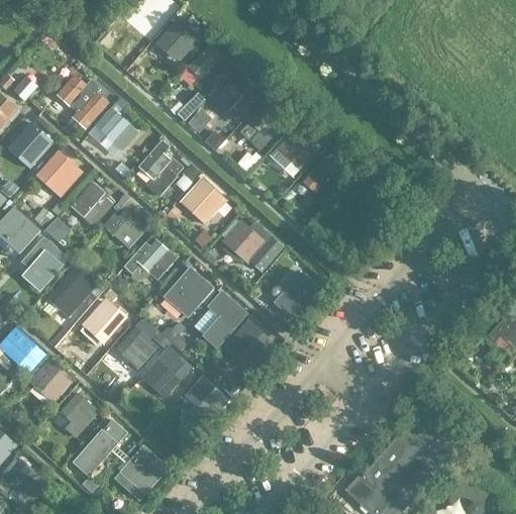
[(158,6),(150,0),(138,0),(123,17),(145,37),(160,22),(150,14),(158,6)]
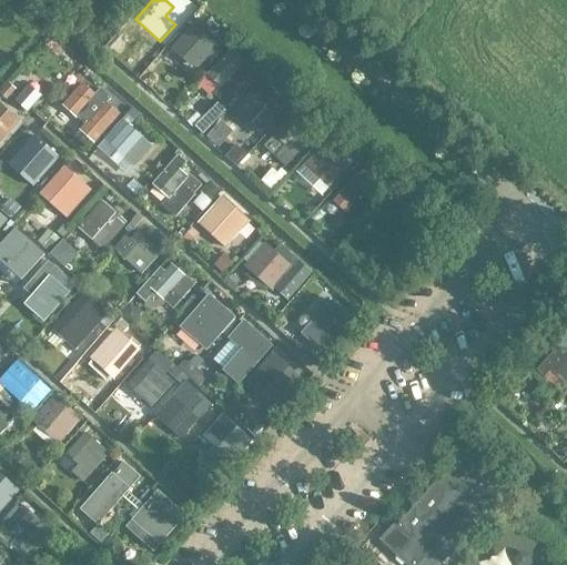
[(189,13),(200,1),(199,0),(174,0),(189,13)]
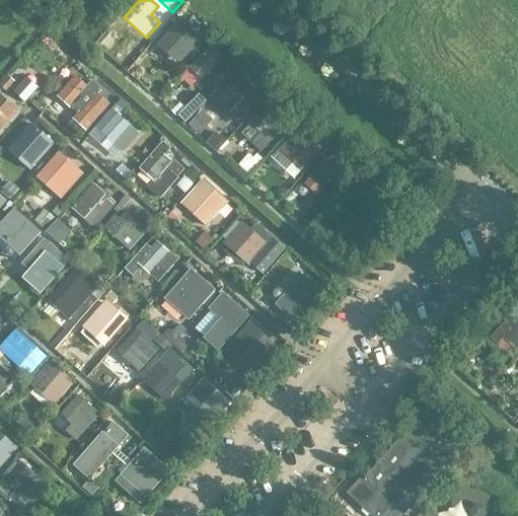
[(188,32),(176,22),(159,40),(170,51),(166,56),(175,64),(191,48),(182,40),(188,32)]
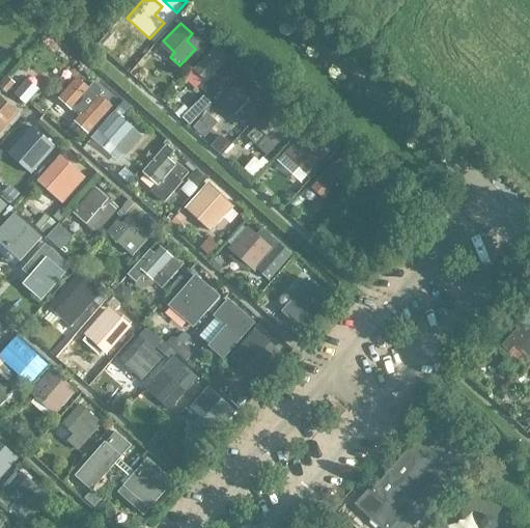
[(238,63),(216,44),(194,68),(205,79),(200,85),(211,93),(238,63)]
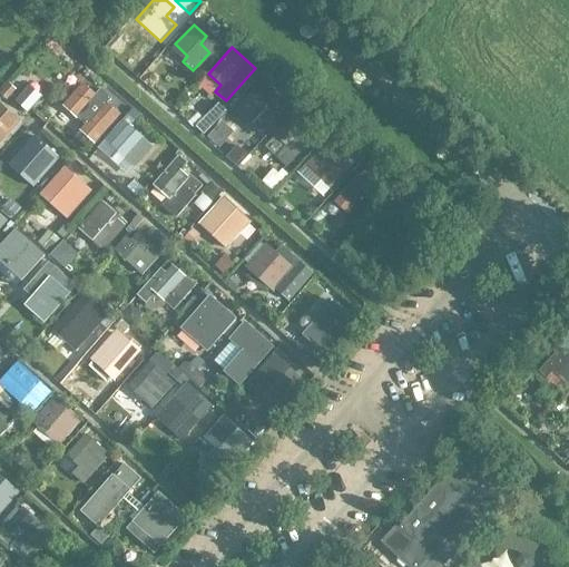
[(30,79),(16,95),(28,107),(42,91),(30,79)]
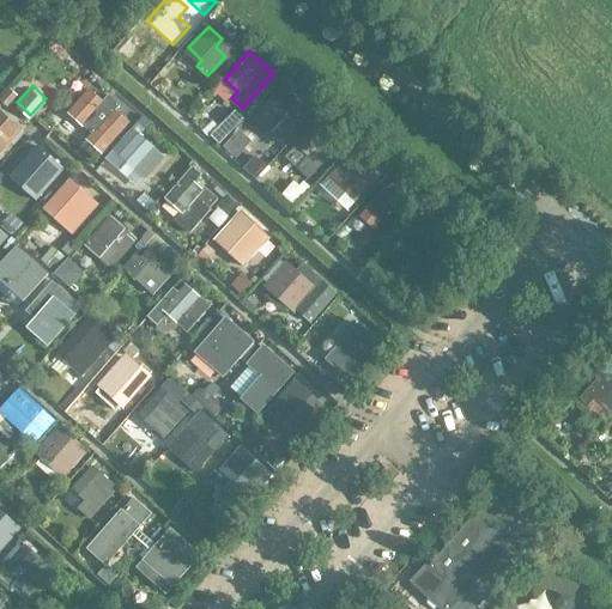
[(102,99),(89,87),(68,110),(94,132),(85,140),(100,153),(128,121),(114,108),(119,103),(108,93),(102,99)]
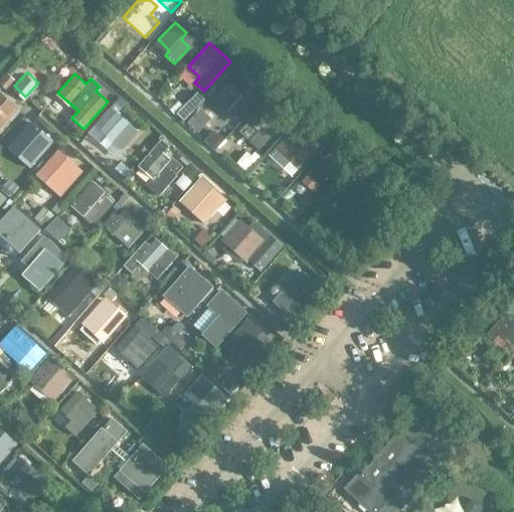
[(246,86),(234,74),(212,99),(232,118),(249,101),(241,93),(246,86)]
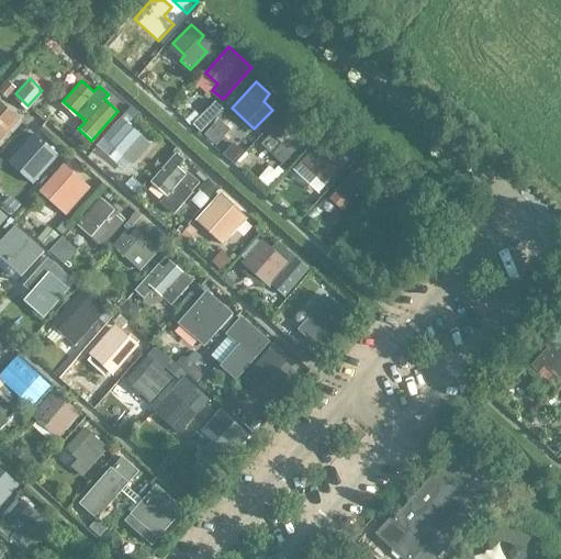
[(0,137),(22,116),(0,94),(0,137)]
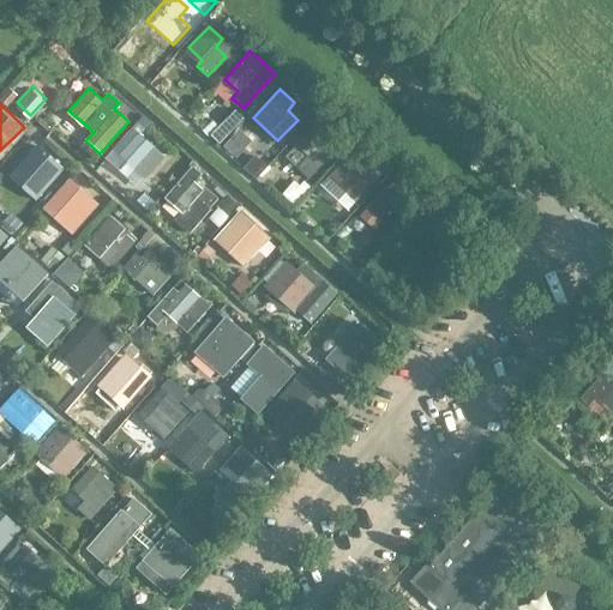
[(329,134),(314,121),(294,143),(308,156),(296,168),(307,177),(336,148),(326,138),(329,134)]
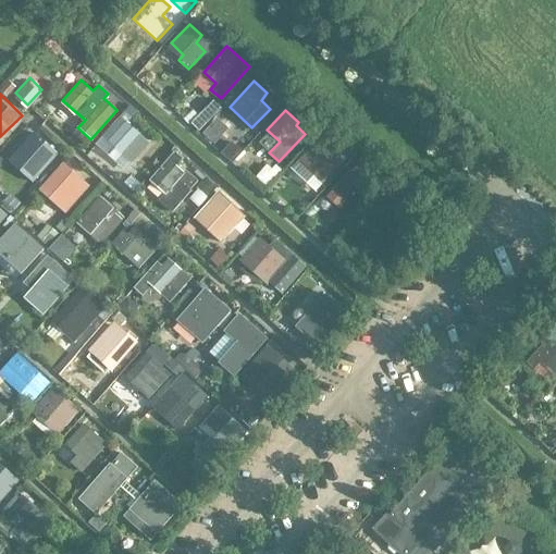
[(148,140),(120,115),(95,143),(123,169),(148,140)]
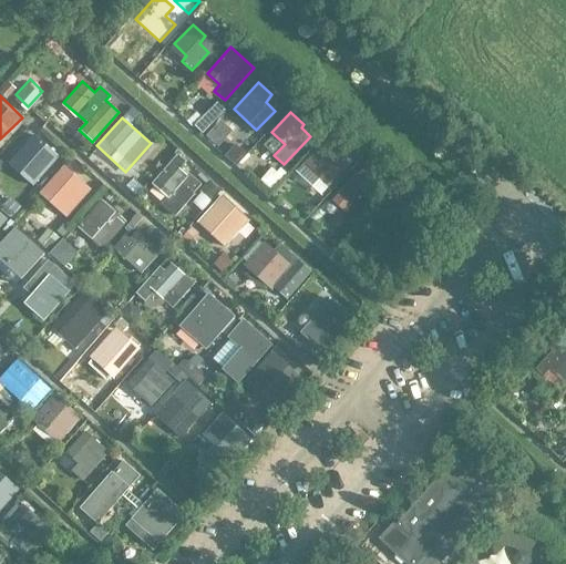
[(45,149),(32,136),(13,156),(28,170),(45,149)]
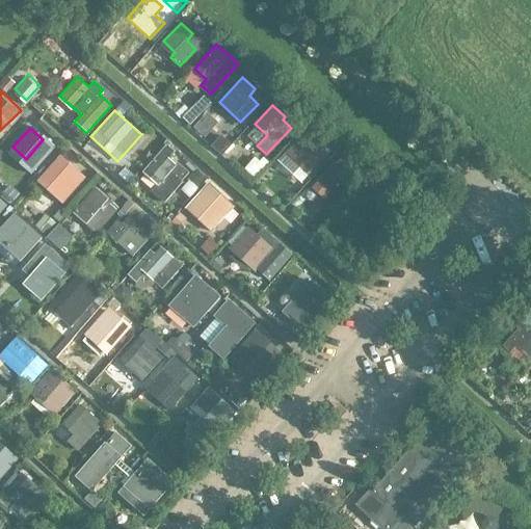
[(304,130),(283,154),(307,175),(327,151),(304,130)]
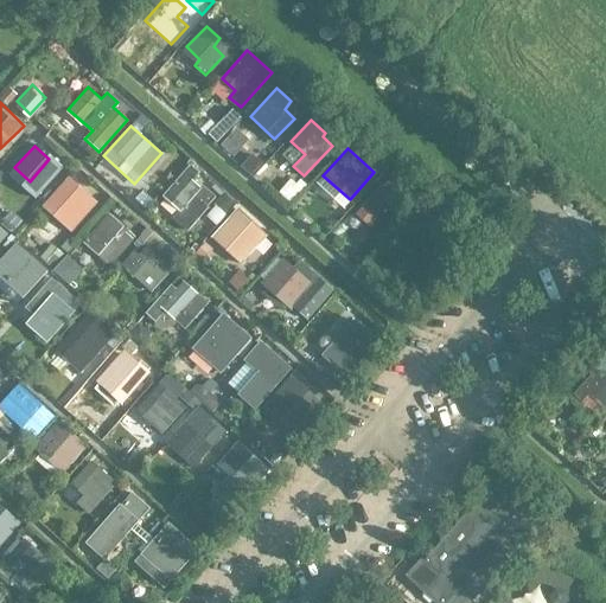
[(199,172),(190,164),(161,196),(177,210),(174,213),(187,228),(214,199),(193,181),(199,172)]
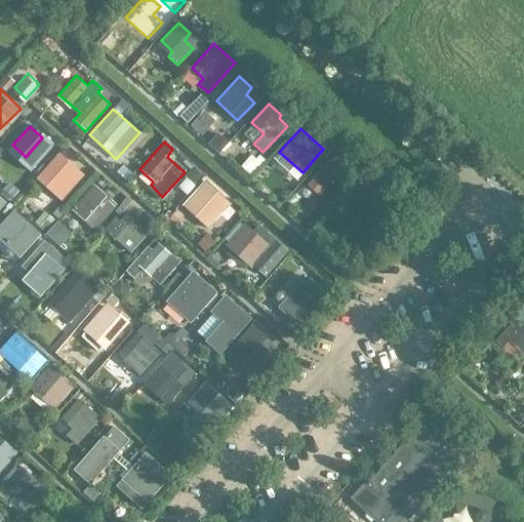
[(241,163),(250,170),(263,157),(253,149),(241,163)]
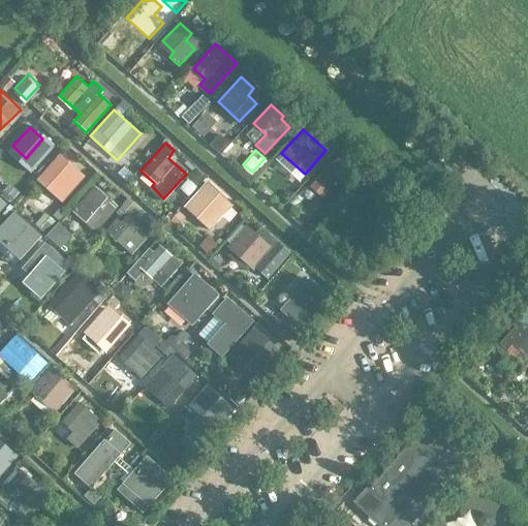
[(85,175),(59,153),(36,180),(61,202),(85,175)]
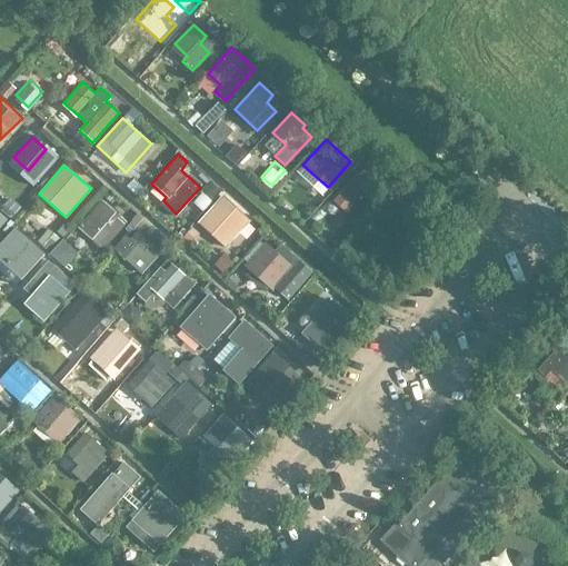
[(365,177),(358,171),(339,191),(351,204),(346,210),(356,219),(387,184),(372,169),(365,177)]
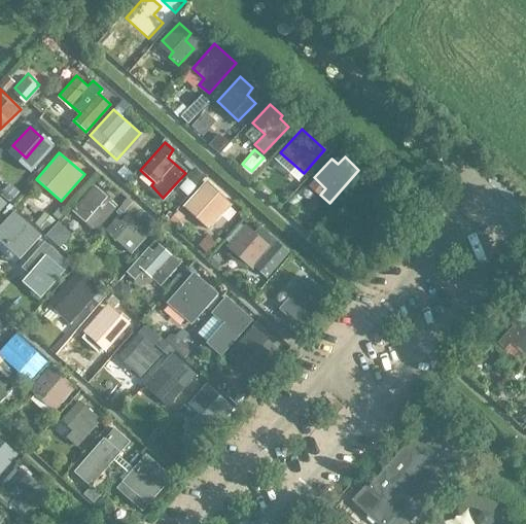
[(184,201),(204,170),(191,163),(173,194),(184,201)]
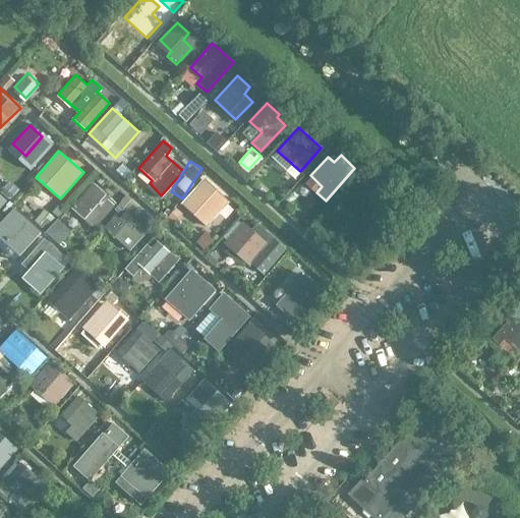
[(228,200),(204,178),(180,205),(206,226),(228,200)]
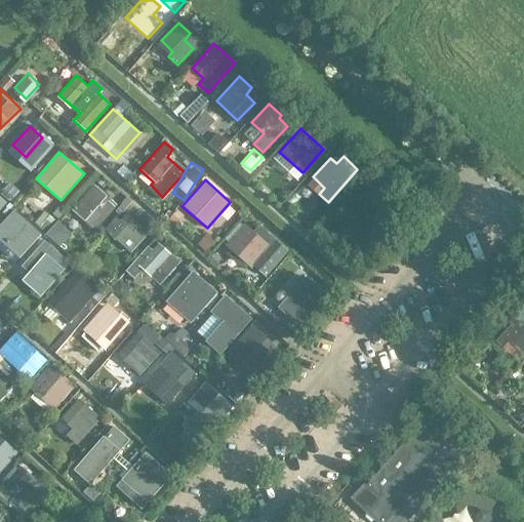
[(117,203),(93,183),(71,207),(94,229),(117,203)]
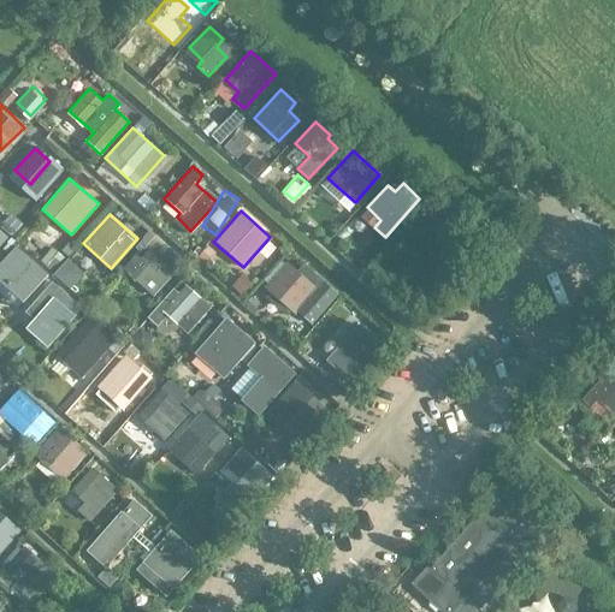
[(429,223),(409,244),(423,257),(417,265),(427,274),(447,251),(437,243),(443,236),(429,223)]
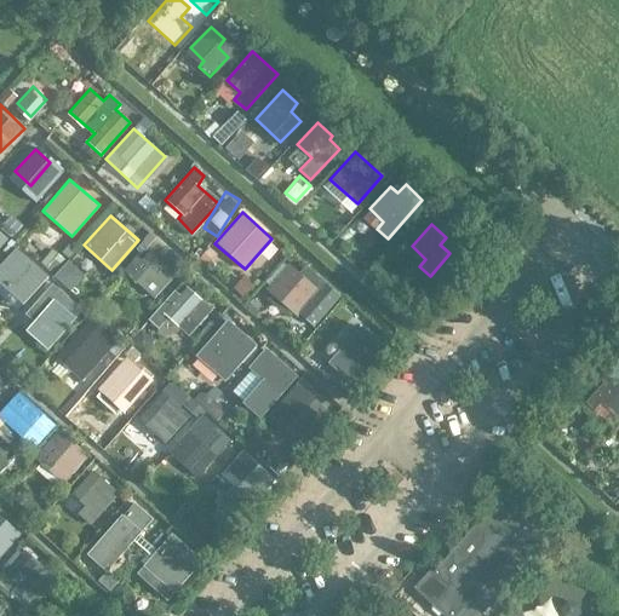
[(136,254),(124,268),(155,295),(175,272),(149,249),(142,259),(136,254)]
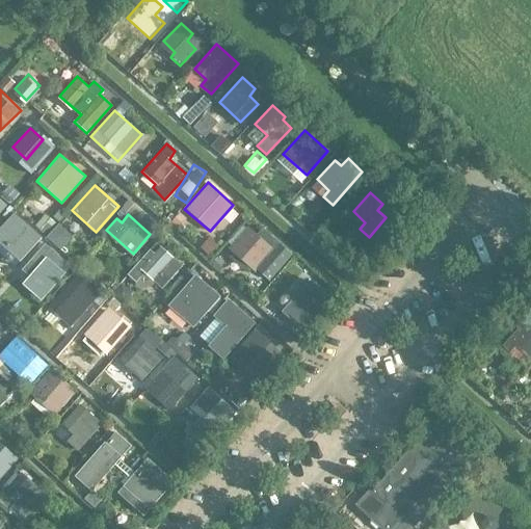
[(5,215),(0,221),(0,256),(22,231),(5,215)]
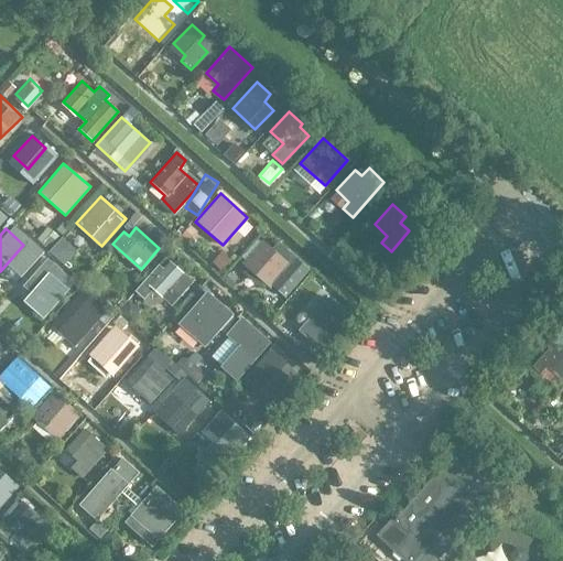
[(63,233),(50,247),(64,260),(78,246),(63,233)]
